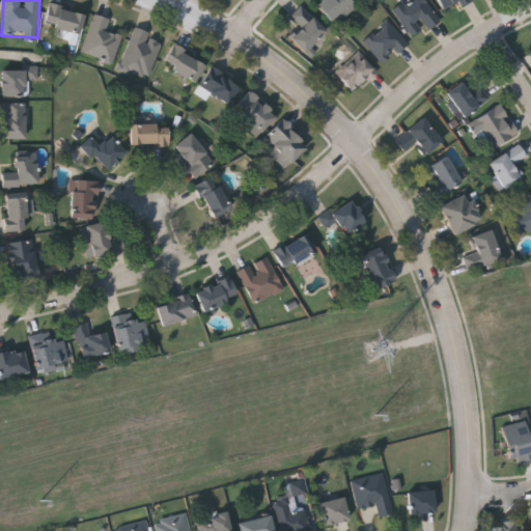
[(352,0),(335,20),(317,4),(320,0),(352,0)]
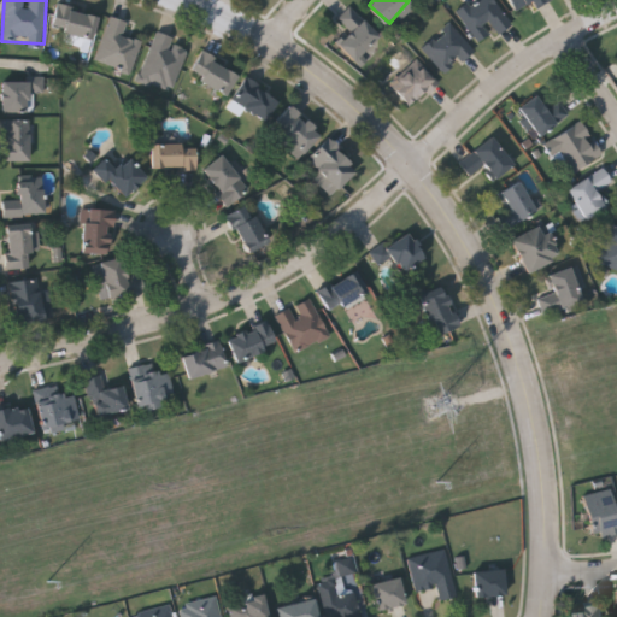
[(480,42),(458,11),(472,0),(495,0),(513,24),(497,35),(494,31),(480,42)]
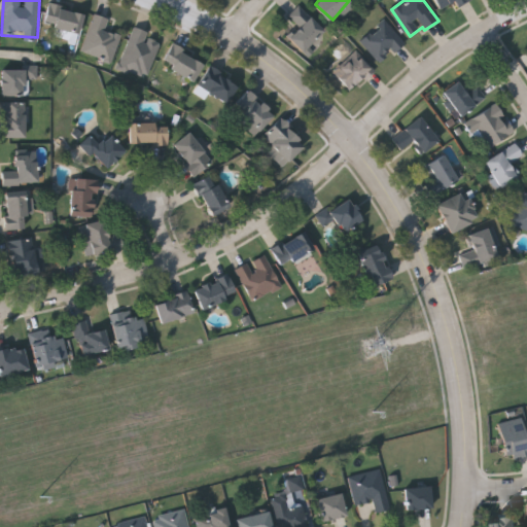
[(469,0),(459,7),(454,0),(442,8),(435,0),(469,0)]
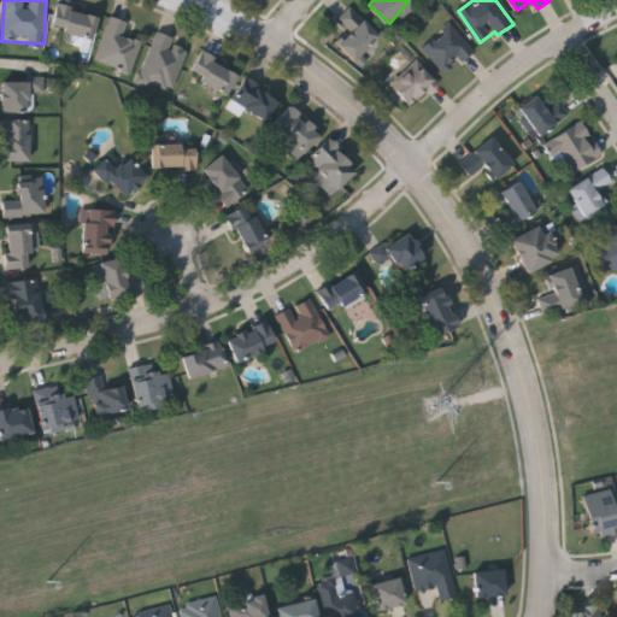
[(93,39),(52,30),(57,3),(98,11),(93,39)]
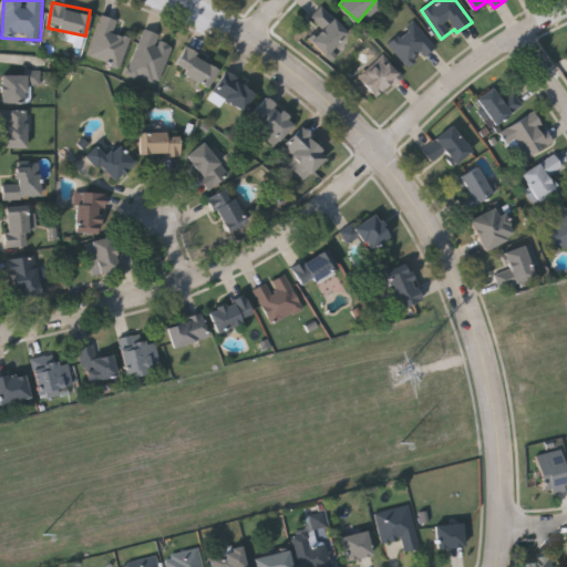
[(327,54),(311,39),(322,28),(310,16),(322,4),(350,32),(327,54)]
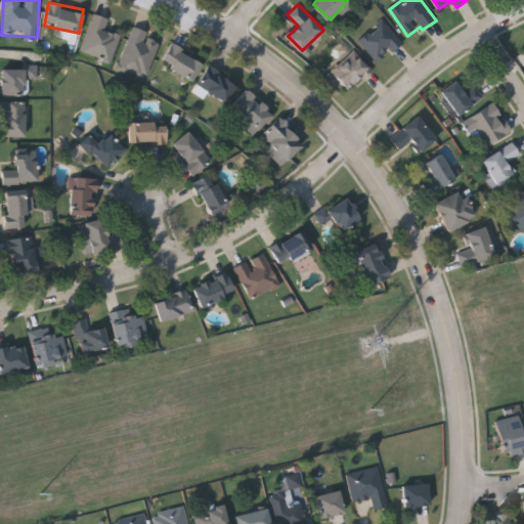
[(110,17),(105,29),(121,34),(113,61),(81,51),(94,12),(110,17)]
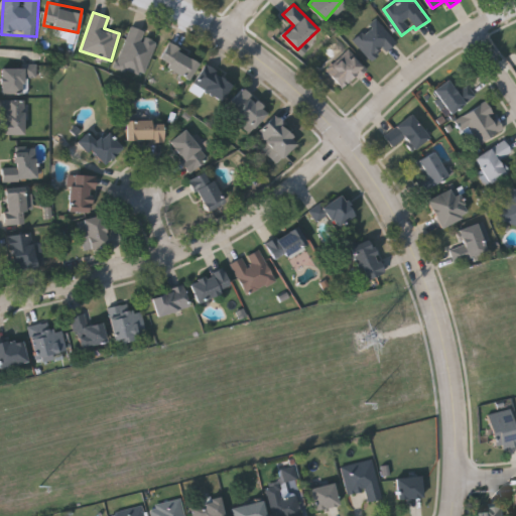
[(353,40),(377,18),(397,39),(373,61),(353,40)]
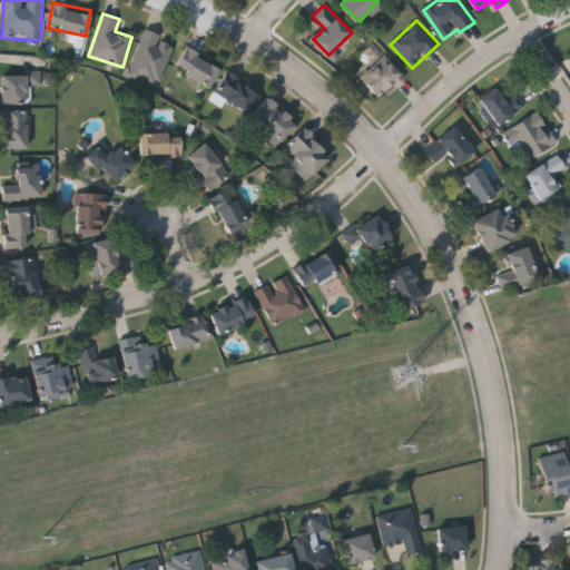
[(176,41),(159,84),(129,72),(145,30),(176,41)]
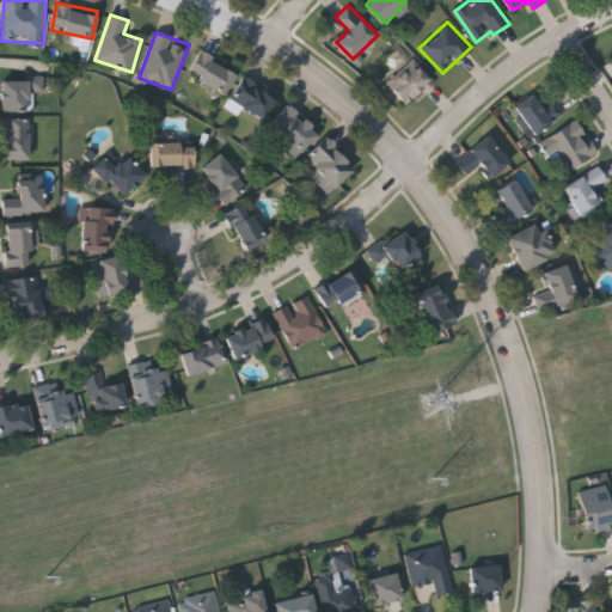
[(188,72),(202,49),(238,72),(224,95),(188,72)]
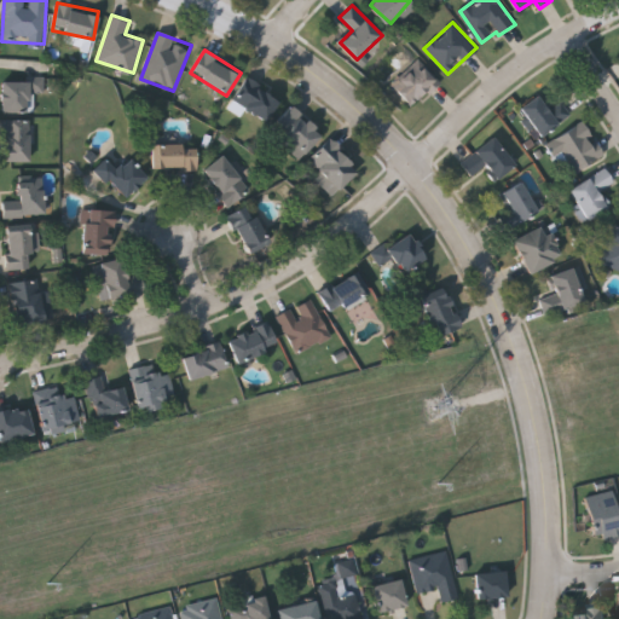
[(439,81),(414,106),(392,84),(417,58),(439,81)]
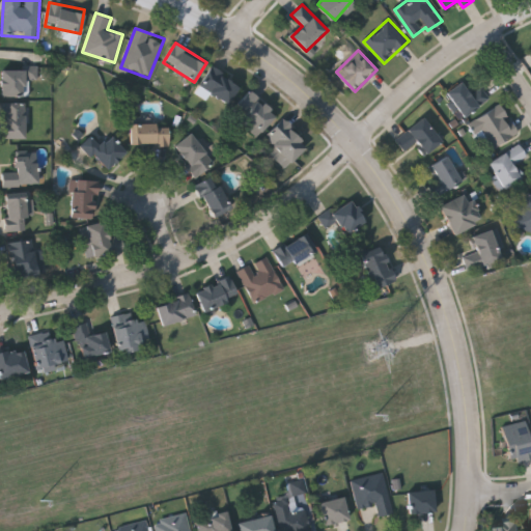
[(241,86),(227,105),(200,84),(214,65),(241,86)]
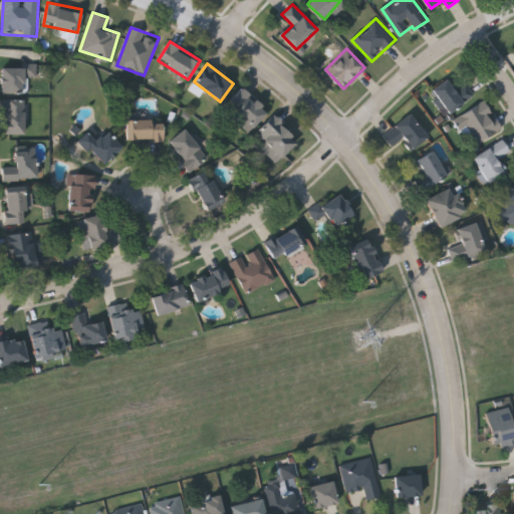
[(2,92),(2,65),(37,65),(37,76),(28,76),(28,92),(2,92)]
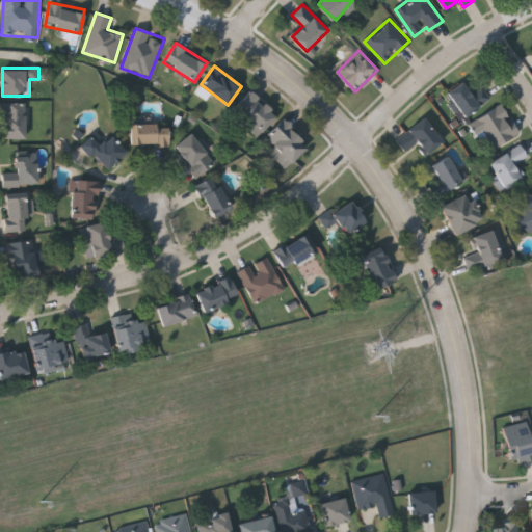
[(466,117),(447,92),(462,81),(473,95),(482,87),(490,99),(466,117)]
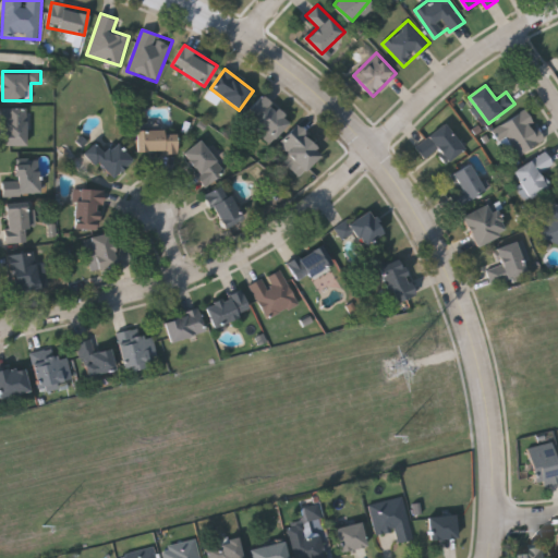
[(291,120),(270,143),(243,119),(264,96),(291,120)]
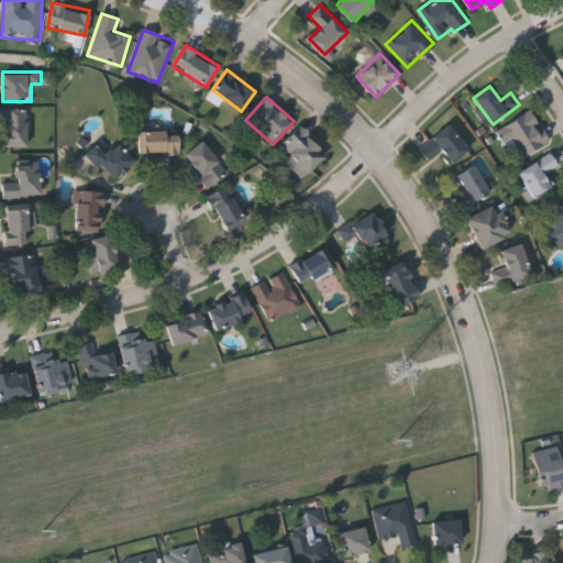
[(28,108),(28,145),(3,146),(2,108),(28,108)]
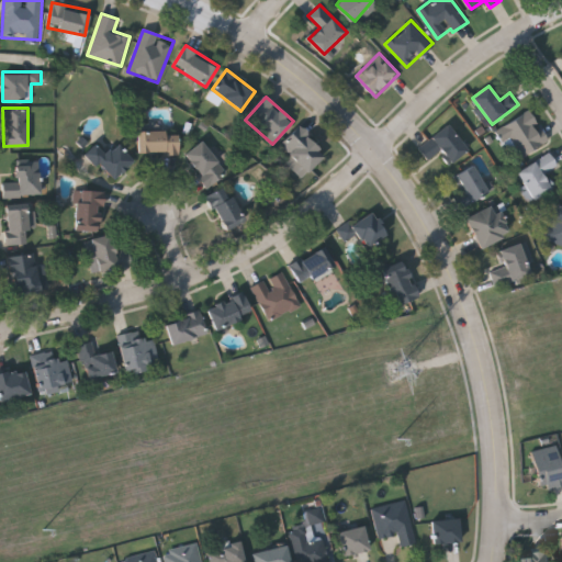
[(497,128),(532,111),(549,142),(515,160),(497,128)]
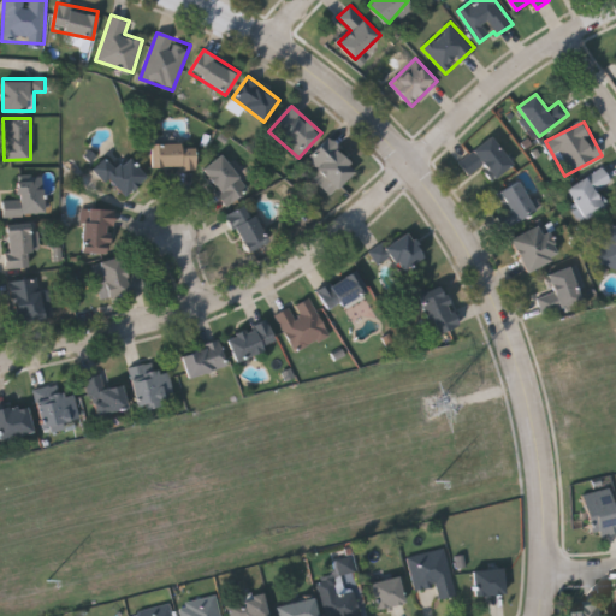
[(514,164),(495,178),(485,164),(469,176),(458,161),(492,136),(514,164)]
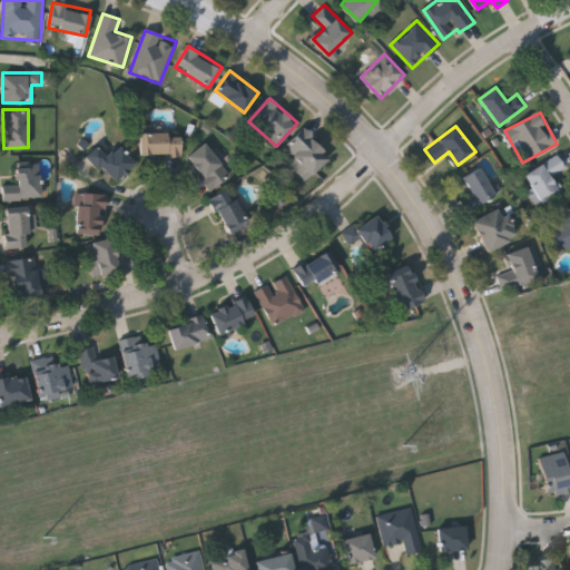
[(330,158),(304,179),(286,158),(288,156),(282,148),(305,128),(330,158)]
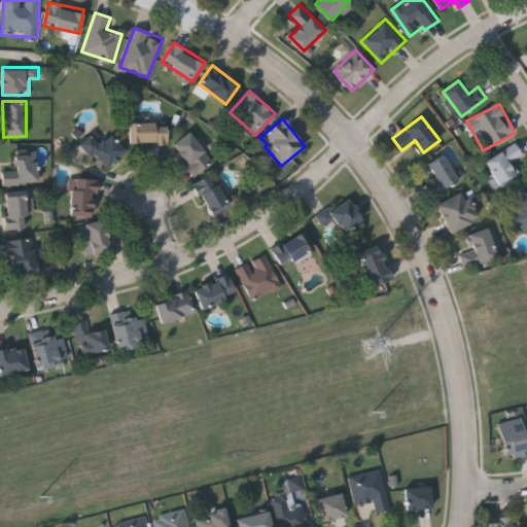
[(131,123),(167,123),(167,144),(131,144),(131,123)]
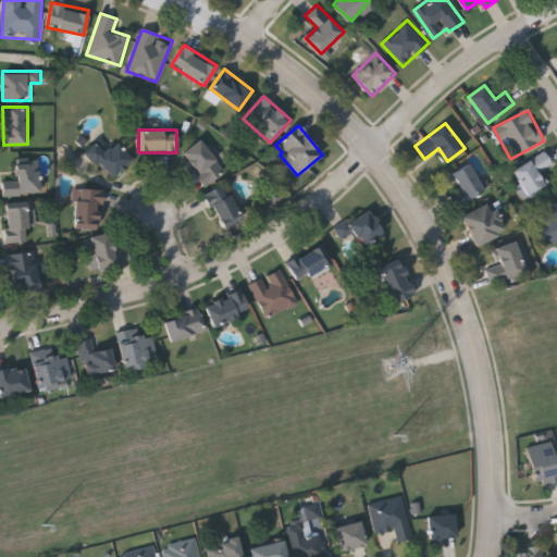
[(208,185),(183,153),(200,139),(225,171),(208,185)]
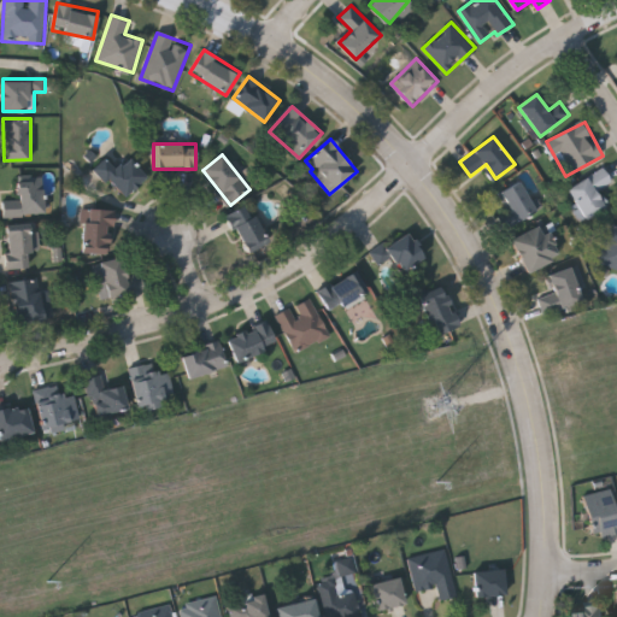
[(129,158),(146,175),(124,198),(94,168),(104,158),(116,170),(129,158)]
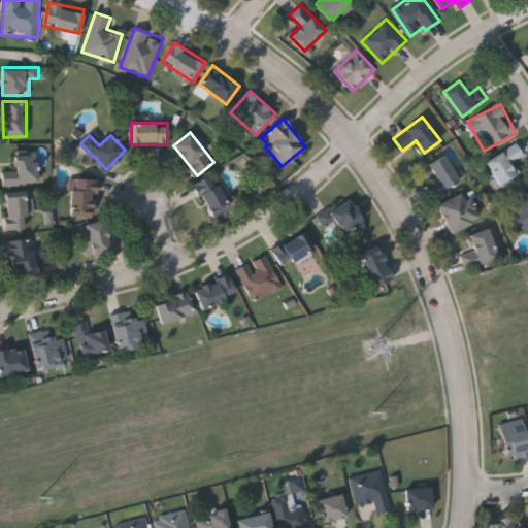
[(503,187),(487,162),(516,142),(524,155),(512,163),(520,176),(503,187)]
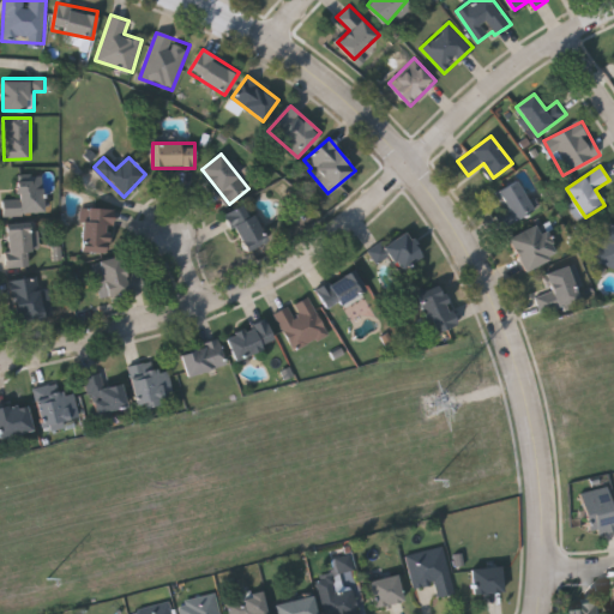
[(44,212),(4,214),(4,198),(19,197),(18,174),(44,173),(44,212)]
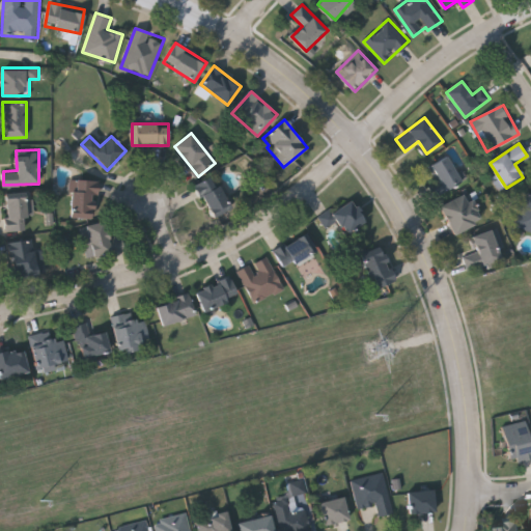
[(437,197),(428,183),(437,178),(429,166),(448,155),(464,180),(437,197)]
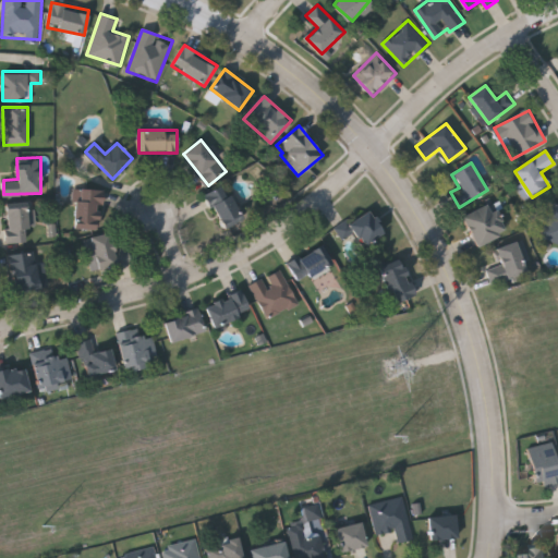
[(205,194),(225,184),(243,218),(223,229),(205,194)]
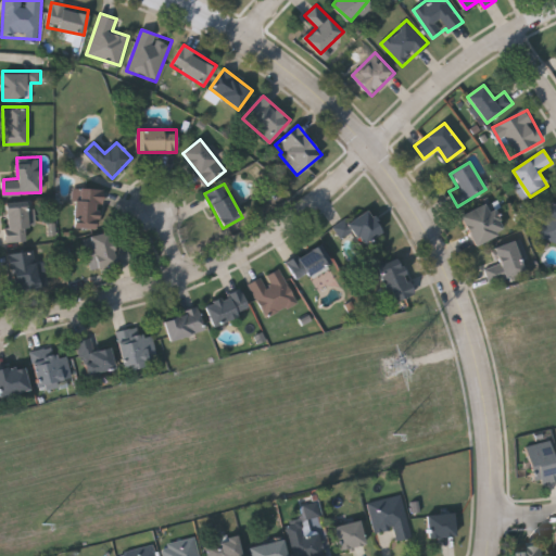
[(102,188),(101,228),(75,227),(75,188),(102,188)]
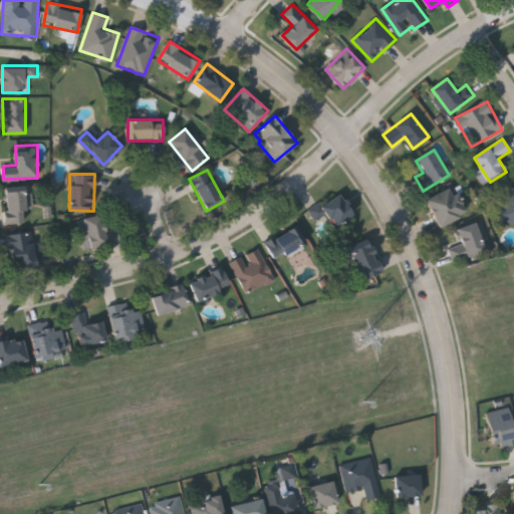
[(513,222),(499,217),(512,184),(513,184),(513,222)]
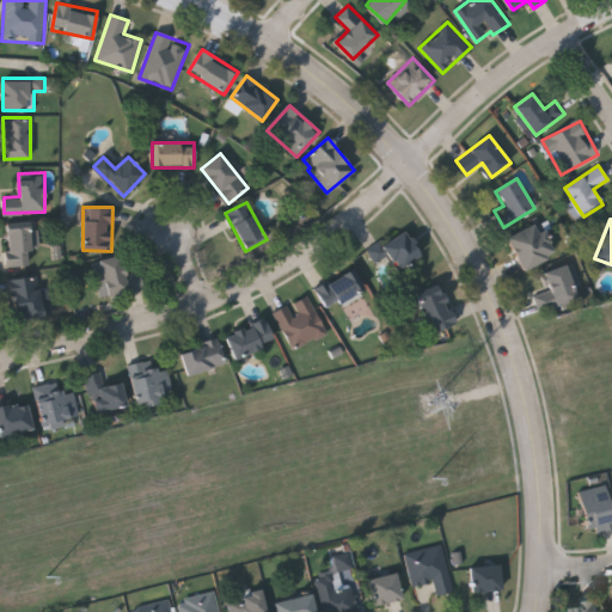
[(509,234),(542,222),(555,256),(521,268),(509,234)]
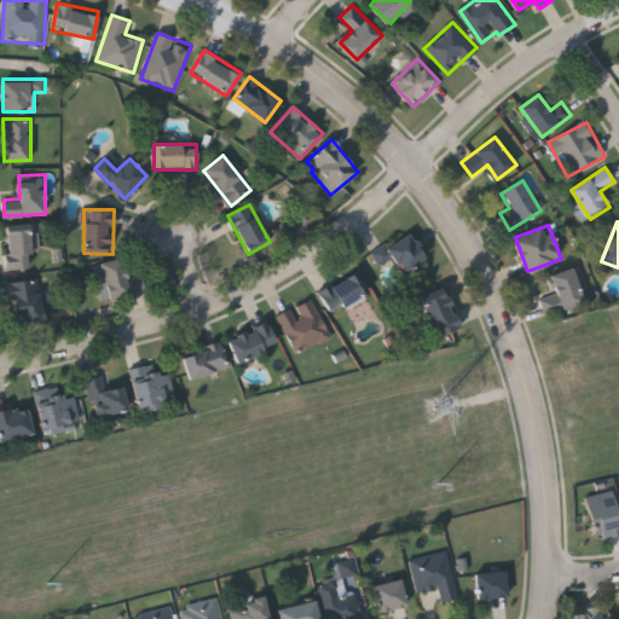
[(41,252),(30,252),(30,267),(9,268),(7,229),(40,227),(41,252)]
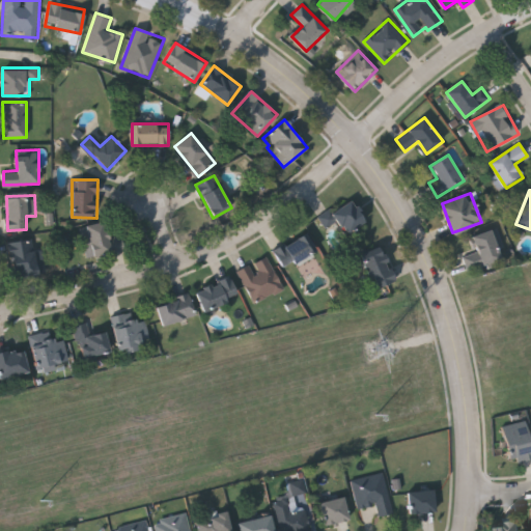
[(328,229),(319,218),(350,197),(366,221),(347,233),(339,221),(328,229)]
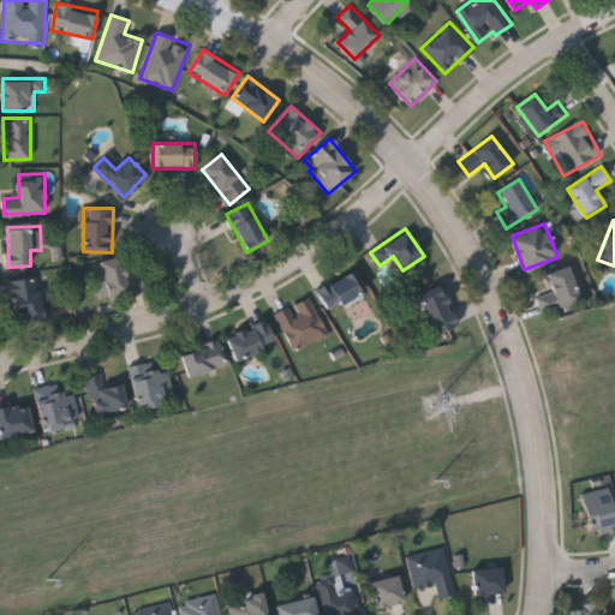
[(101,298),(94,262),(124,256),(126,273),(142,270),(145,290),(101,298)]
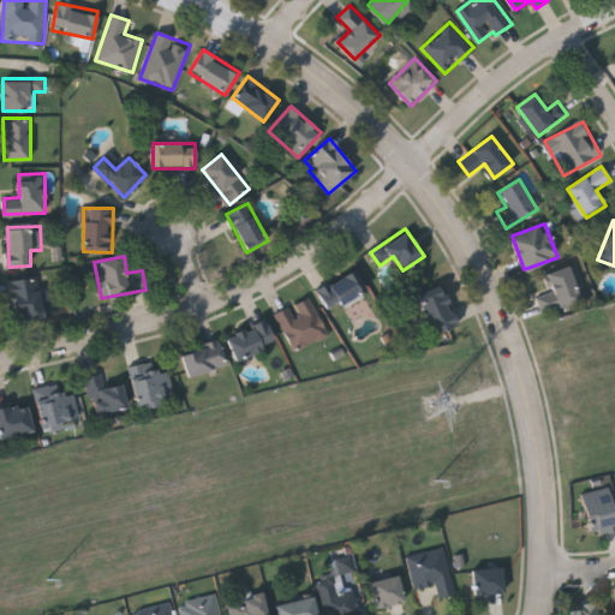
[(542,312),(536,296),(551,290),(545,272),(571,263),(583,299),(542,312)]
